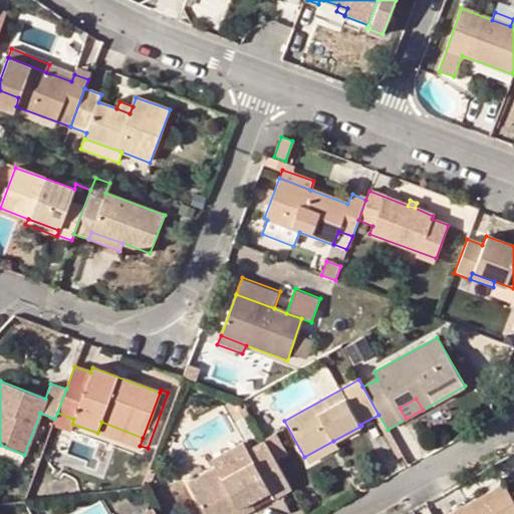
[(140,446),(143,438),(101,422),(97,433),(139,448),(140,446)]
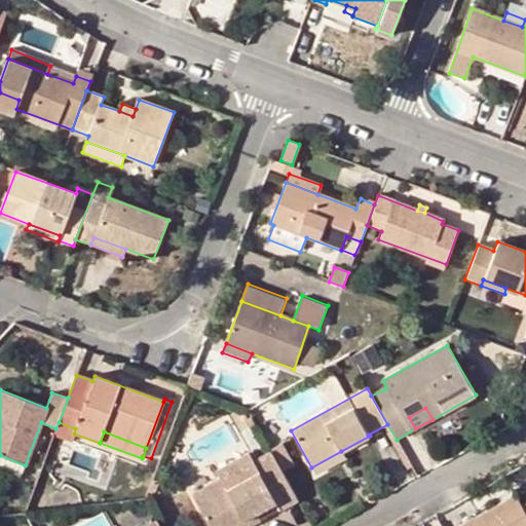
[(341,451),(311,467),(315,475),(345,458),(341,451)]
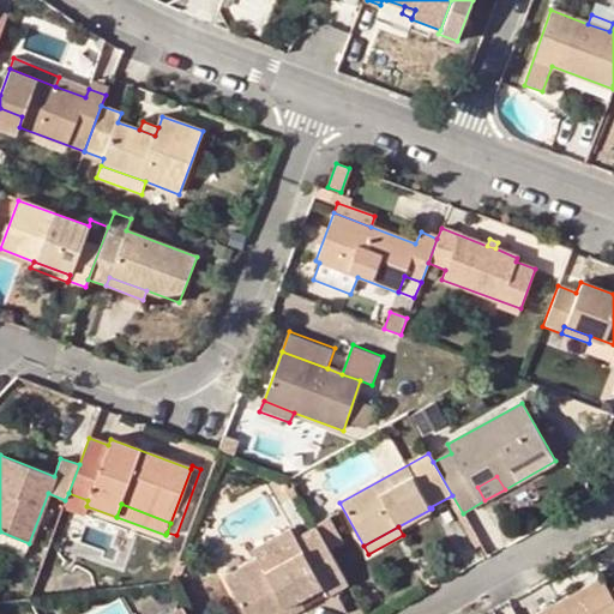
[(347,583),(315,528),(294,540),(289,530),(252,552),(257,560),(224,578),(245,613),(276,613),(284,611),(280,602),(318,581),(321,588),(326,595),(347,583)]
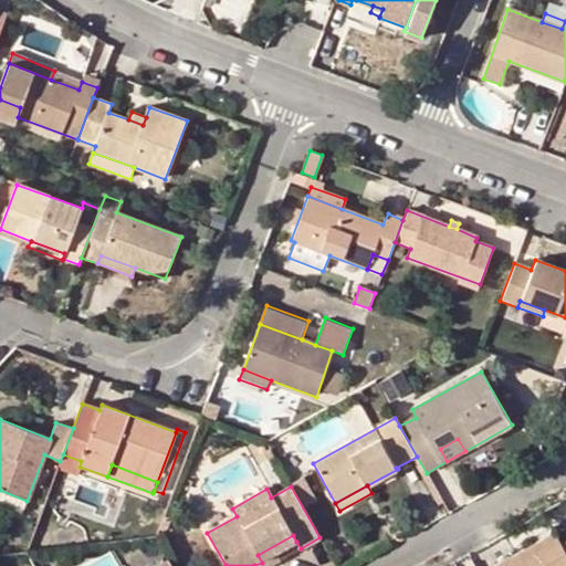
[(565,565),(565,552),(561,543),(555,533),(495,565),(565,565)]
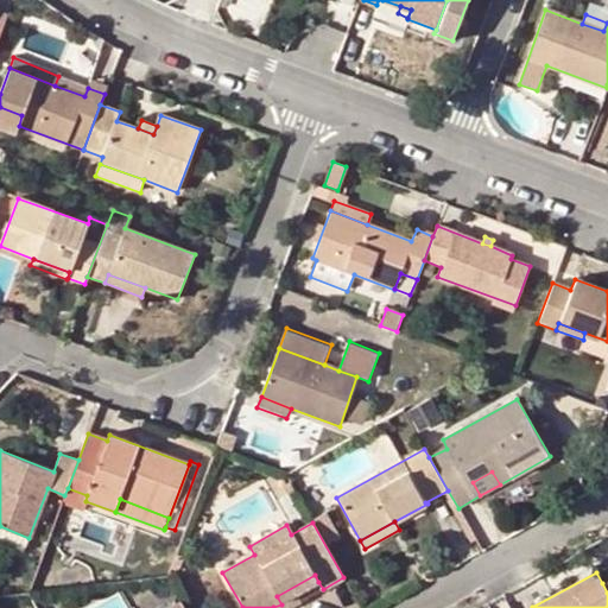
[(282,605),(273,607),(290,607),(302,602),(297,594),(318,582),(315,575),(277,596),(282,605)]
